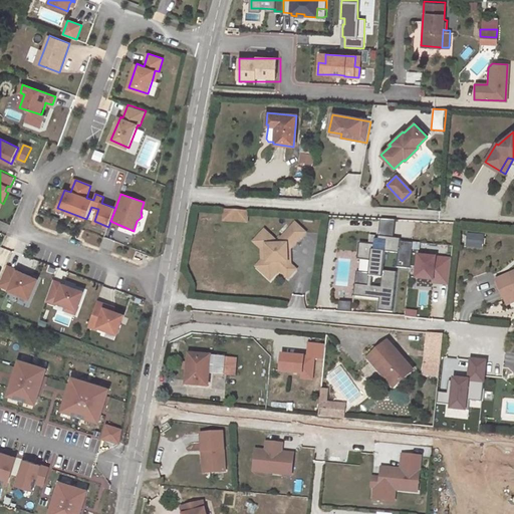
[(227,208),(223,208),(223,211),(223,217),(247,219),(247,213),(247,209),(243,209),(243,217),(227,215),(227,208)]
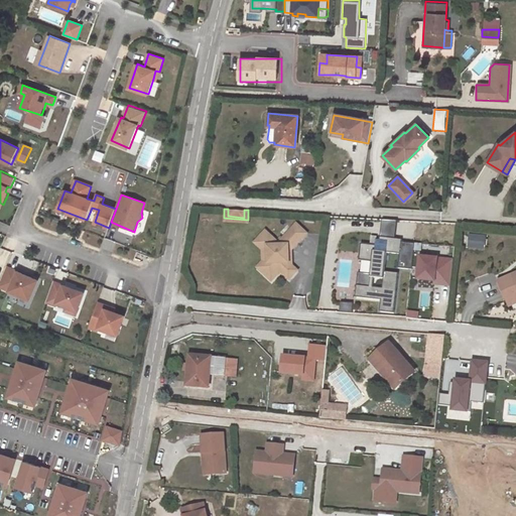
[(244,210),(228,209),(228,216),(244,218),(244,210)]
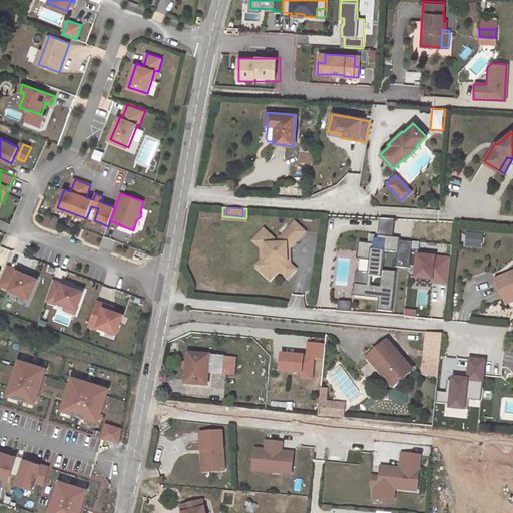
[(380,218),(378,235),(393,237),(395,219),(380,218)]
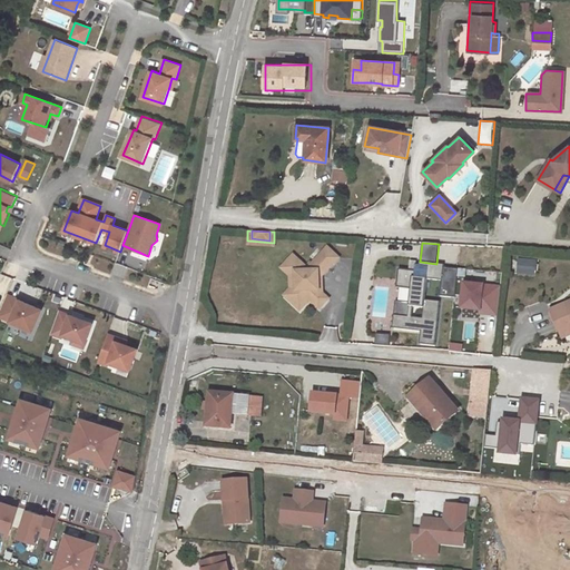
[(338,258),(327,247),(322,253),(333,264),(338,258)]
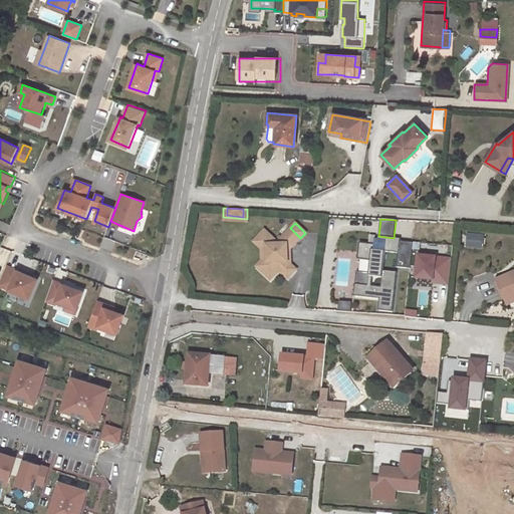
[(300,238),(290,228),(277,242),(271,237),(265,244),(271,250),(266,256),(266,263),(259,270),(270,280),(279,270),(288,278),(296,270),(290,264),(287,262),(287,252),(289,250),(300,238)]
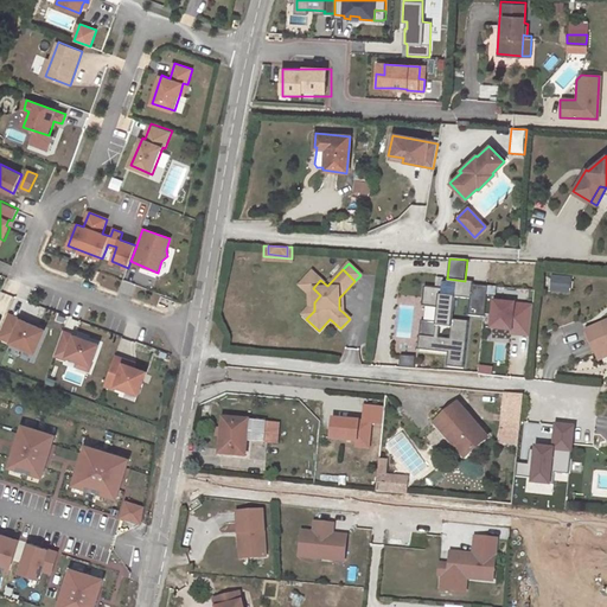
[(312,272),(299,286),(308,294),(308,307),(302,315),(306,319),(314,311),(314,302),(320,295),(313,288),(320,280),(312,272)]
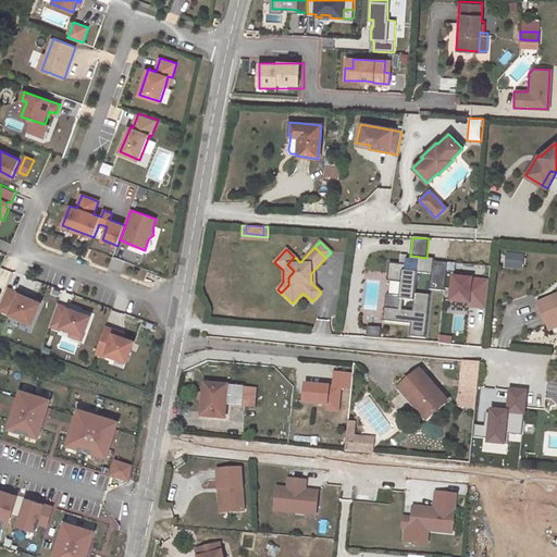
[(430,289),(444,291),(447,263),(433,262),(433,259),(426,258),(410,256),(409,259),(406,259),(405,265),(399,264),(390,263),(387,280),(400,282),(399,296),(397,309),(384,308),(383,320),(410,323),(409,336),(424,337),(430,295),(415,293),(417,272),(432,274),(430,289)]
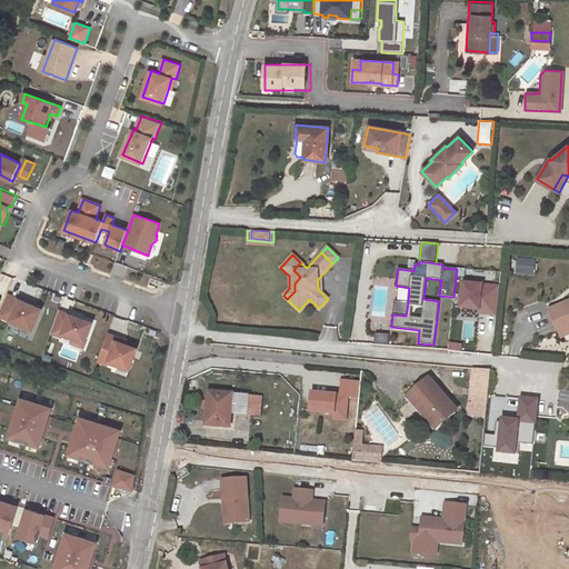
[(499,287),(462,283),(460,308),(479,310),(483,310),(483,313),(496,315),(499,287)]
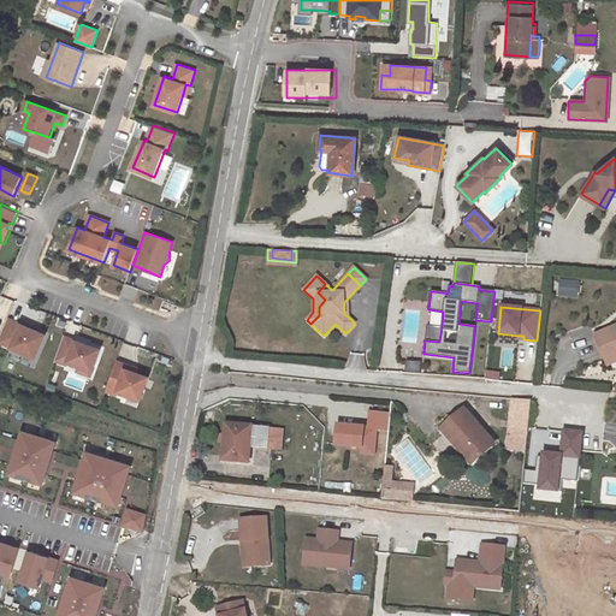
[(9,317),(0,335),(0,339),(35,356),(46,333),(9,317)]
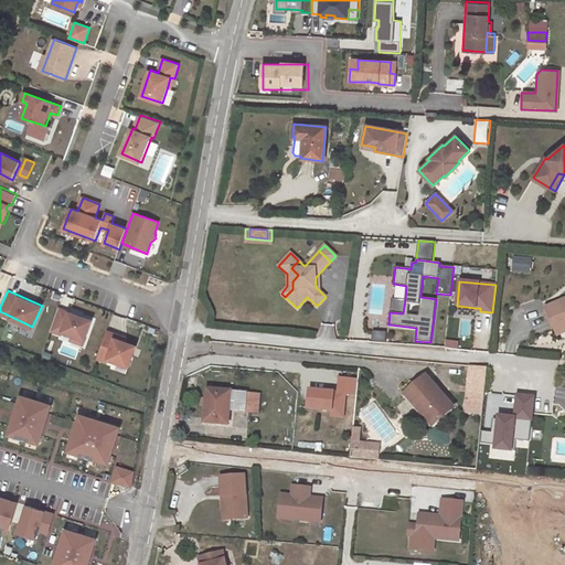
[(403,313),(405,300),(392,298),(390,312),(403,313)]
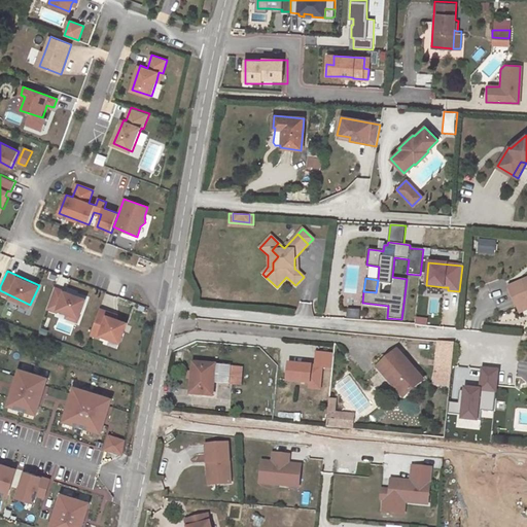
[(526,279),(508,288),(522,315),(526,312),(526,279)]
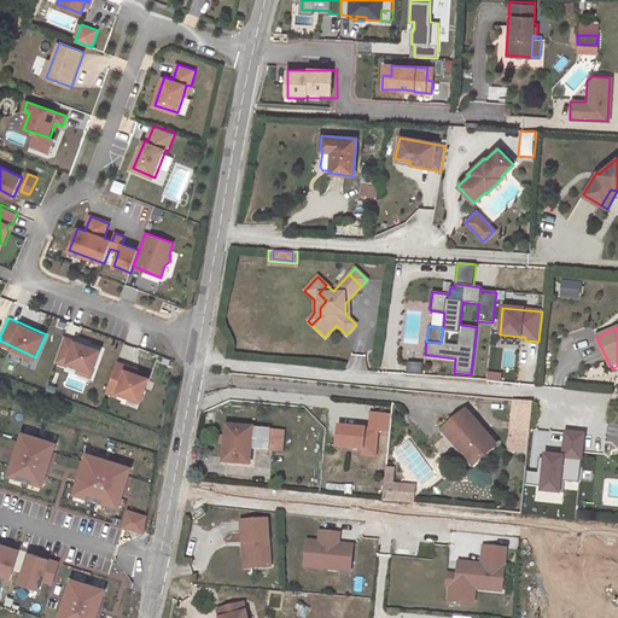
[(64,337),(56,360),(66,365),(68,362),(80,367),(92,371),(100,350),(89,347),(89,349),(85,347),(85,345),(64,337)]
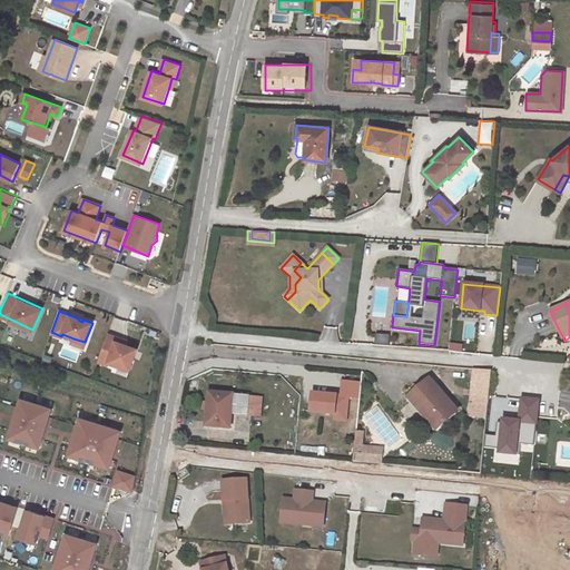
[(117,337),(108,334),(98,362),(107,365),(108,362),(129,370),(137,350),(126,345),(116,341),(117,337)]
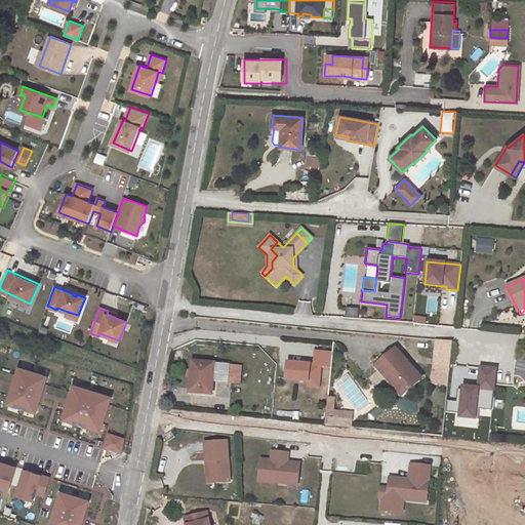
[(77,320),(78,315),(68,312),(67,316),(77,320)]
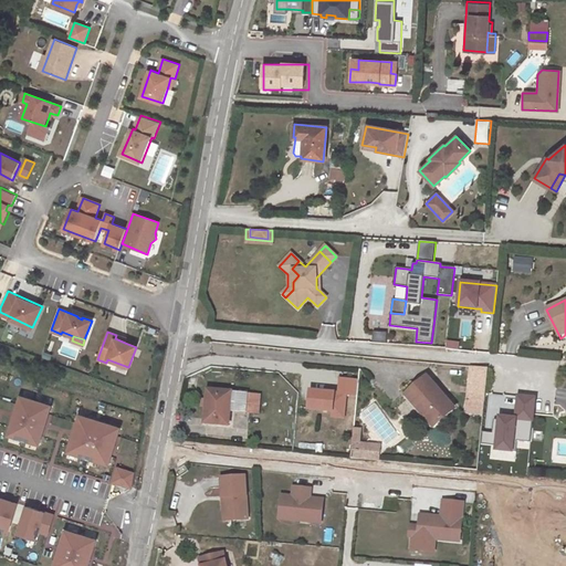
[(483,415),(488,368),(470,366),(464,412),(483,415)]
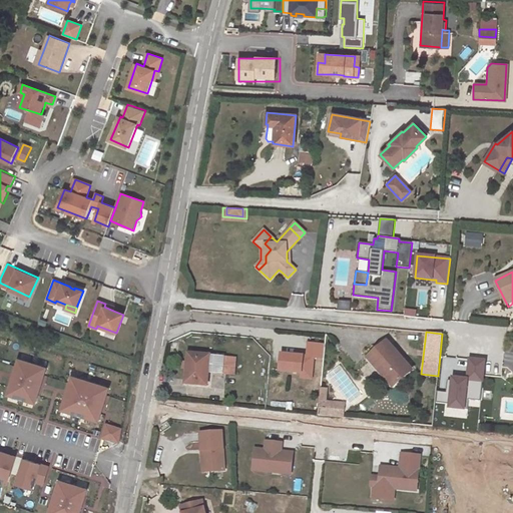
[(395,386),(410,373),(385,344),(370,357),(395,386)]
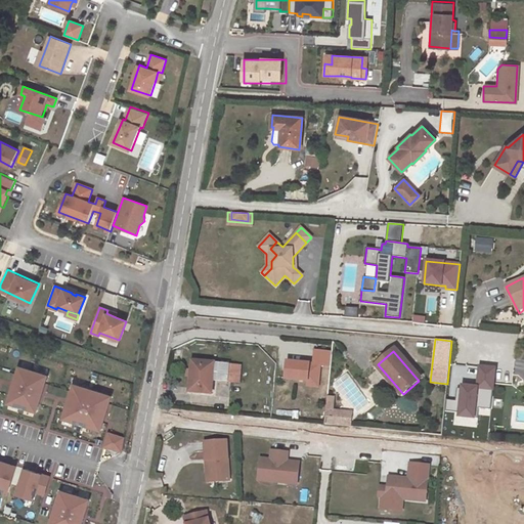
[(238,364),(192,361),(188,389),(209,391),(210,379),(236,382),(238,364)]
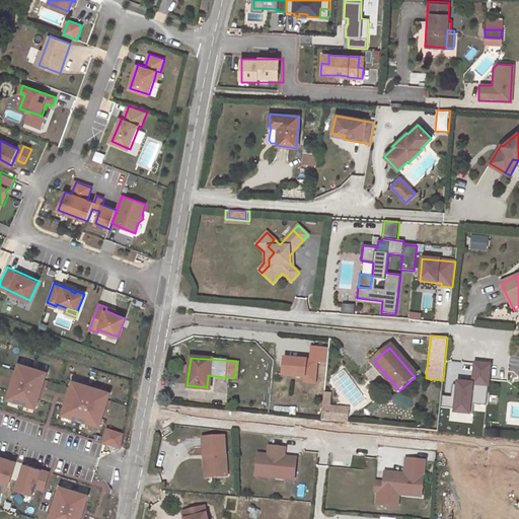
[(486,404),(490,364),(474,363),(472,383),(467,382),(466,386),(459,385),(453,384),(452,397),(456,397),(454,412),(472,414),(473,403),(486,404)]
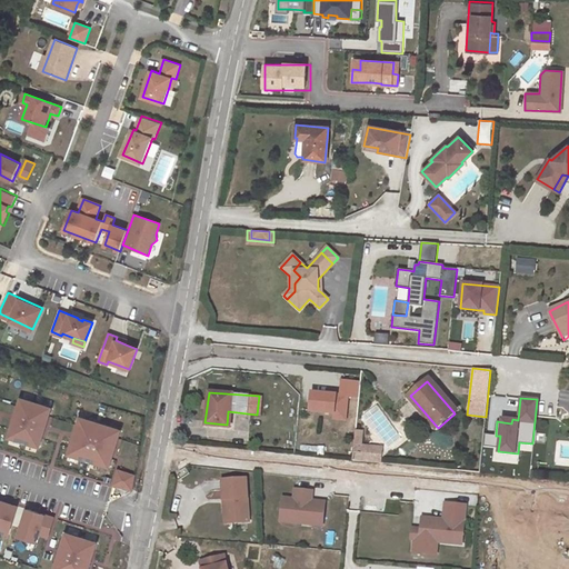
[(51,409),(21,399),(9,438),(40,448),(51,409)]
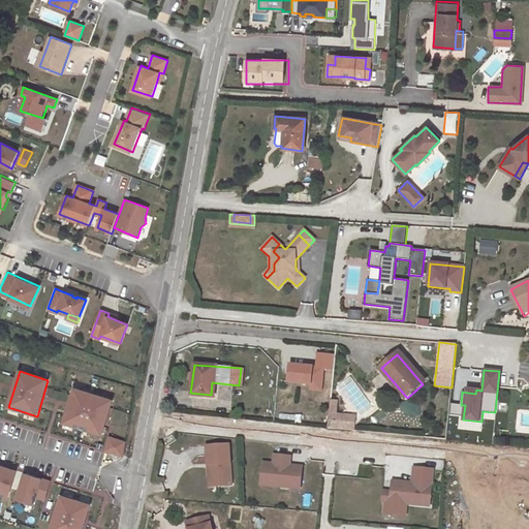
[(113,401),(75,390),(64,423),(101,435),(113,401)]
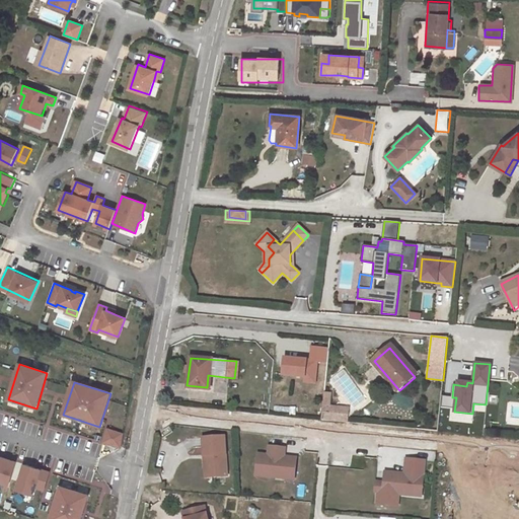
[(456,397),(452,397),(442,396),(441,411),(454,412),(456,397)]
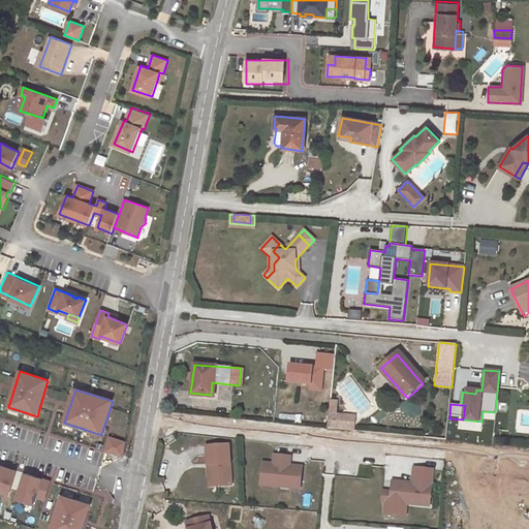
[(329,419),(330,413),(306,411),(305,423),(329,425),(329,419)]
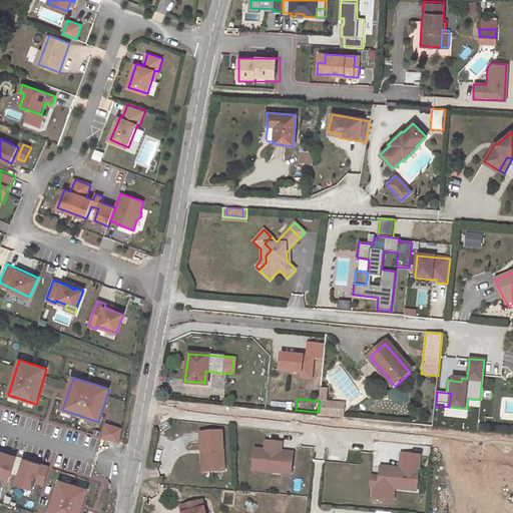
[(344,403),(320,401),(319,407),(344,409),(344,403)]
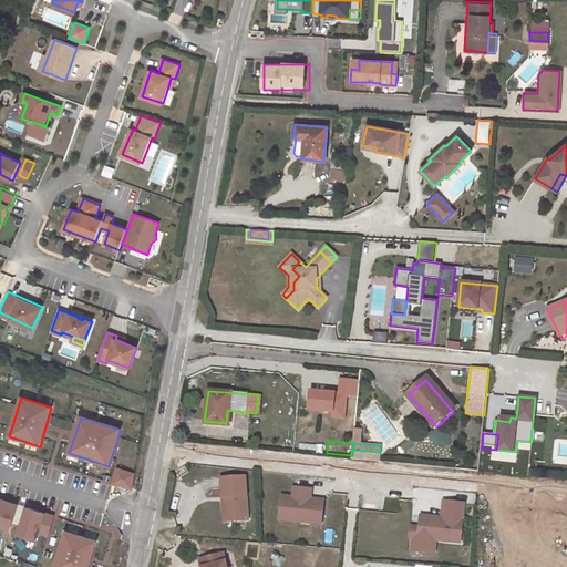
[(115,468),(111,485),(131,491),(135,473),(115,468)]
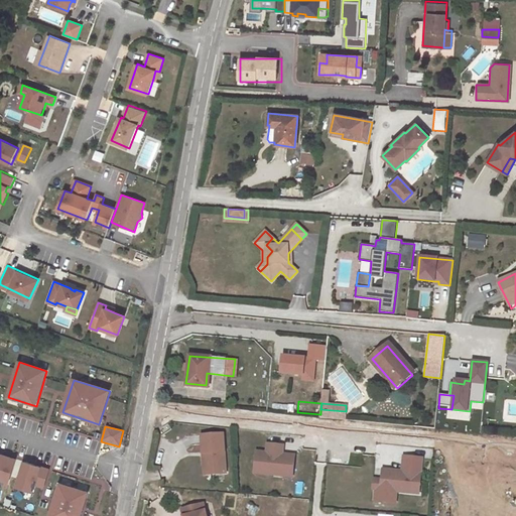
[(202,437),(204,465),(211,465),(212,476),(227,475),(224,435),(202,437)]
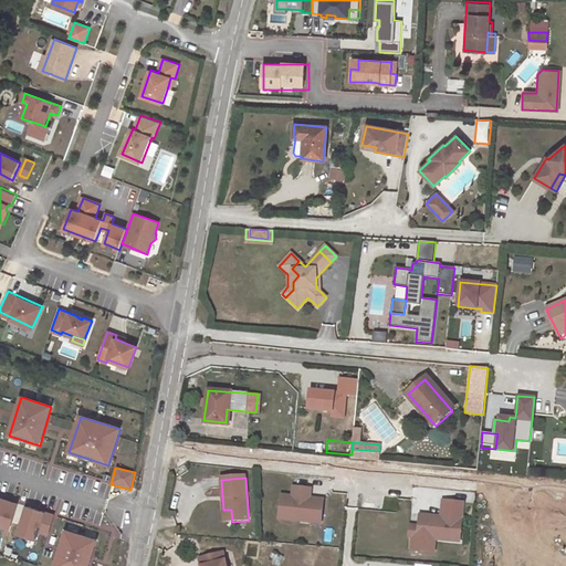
[(311,489),(293,488),(292,498),(281,496),(279,520),(310,523),(311,519),(322,520),(323,500),(313,500),(313,502),(310,502),(311,489)]
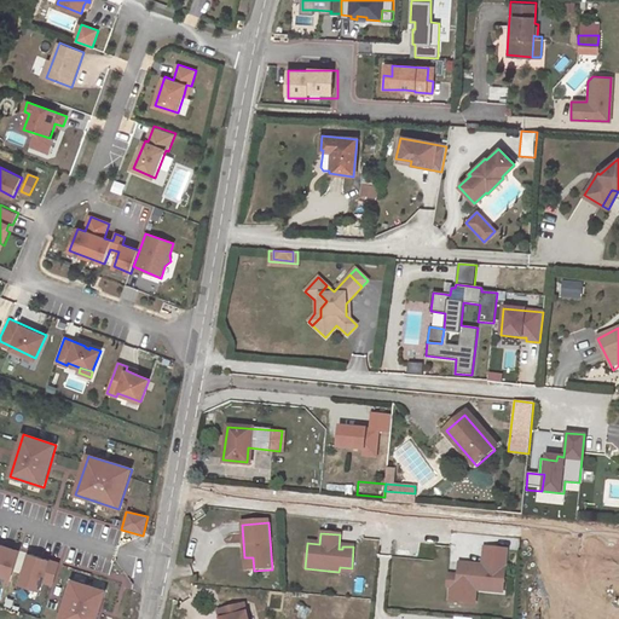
[(0,577),(10,582),(19,551),(0,545),(0,577)]
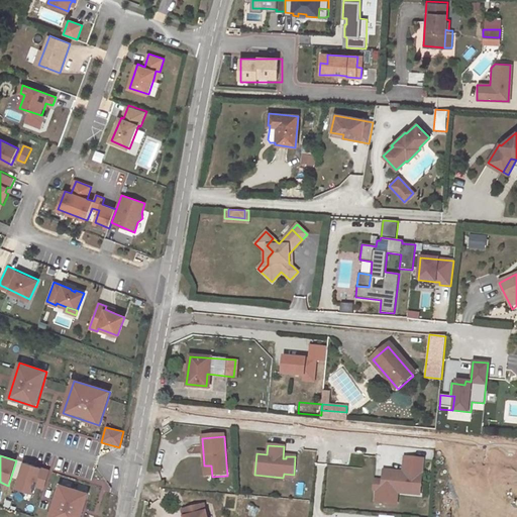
[(404,472),(384,470),(384,481),(383,491),(378,490),(377,501),(398,503),(399,492),(421,493),(424,457),(405,456),(404,468),(410,470),(410,472),(404,472)]
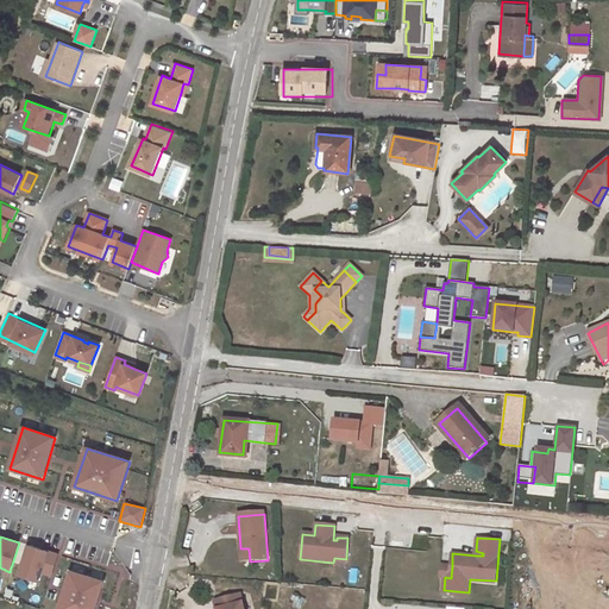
[(58,556),(30,546),(20,575),(39,581),(42,572),(51,576),(58,556)]
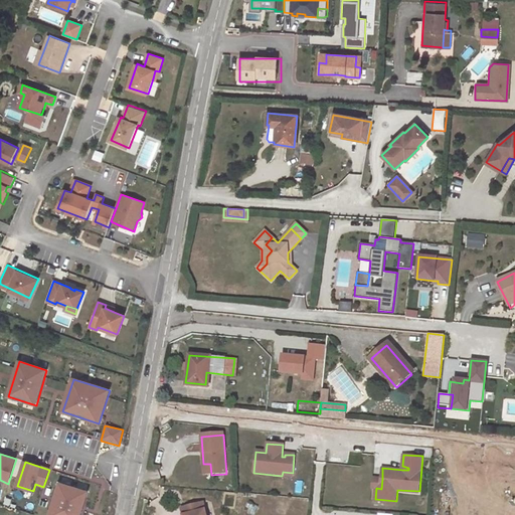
[(381,489),(382,479),(374,478),(373,488),(376,488),(381,489)]
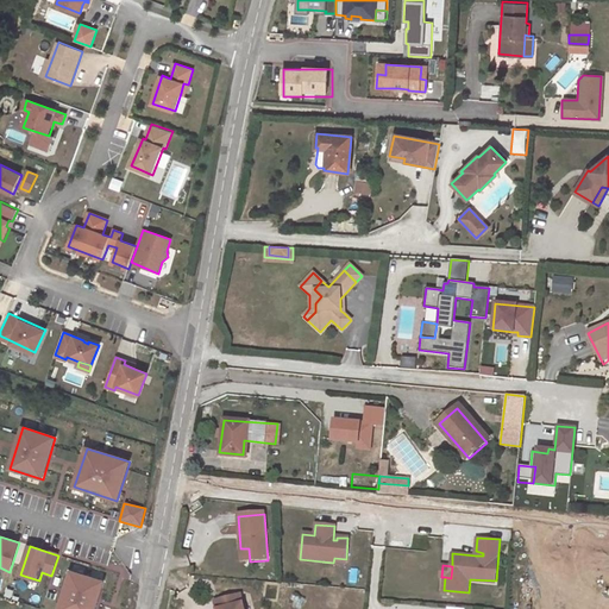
[(94,608),(104,582),(71,572),(60,608),(94,608)]
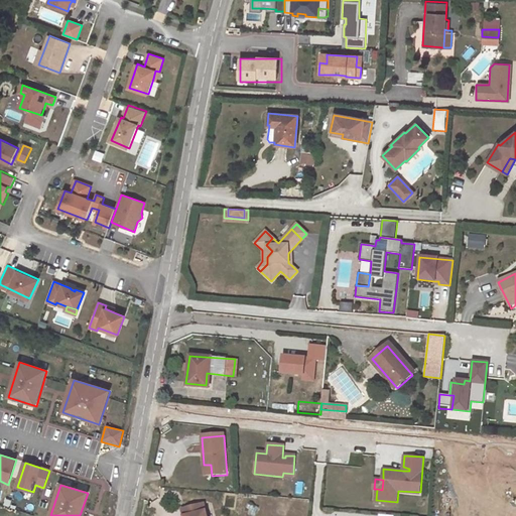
[(201,515),(198,505),(176,510),(177,515),(201,515)]
